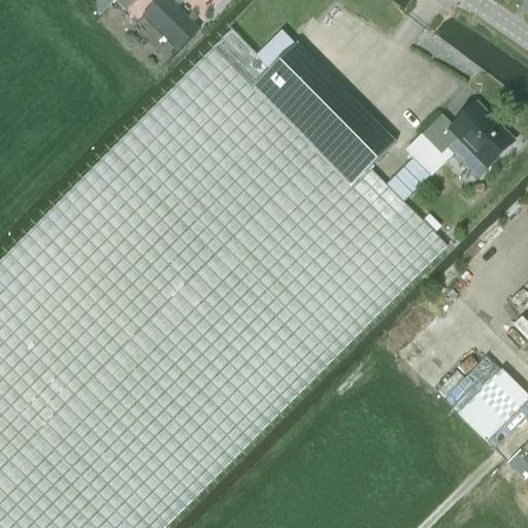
[(83,0),(100,17),(114,3),(125,13),(137,0),(83,0)]
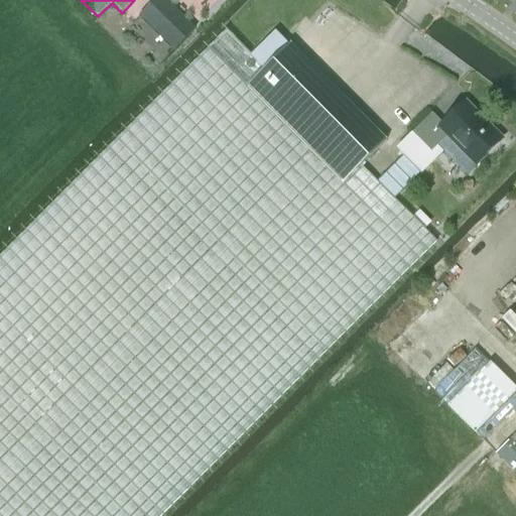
[(346,181),(250,85),(263,72),(251,58),(251,57),(226,31),(0,256),(0,515),(161,515),(435,244),(360,167),(346,181)]
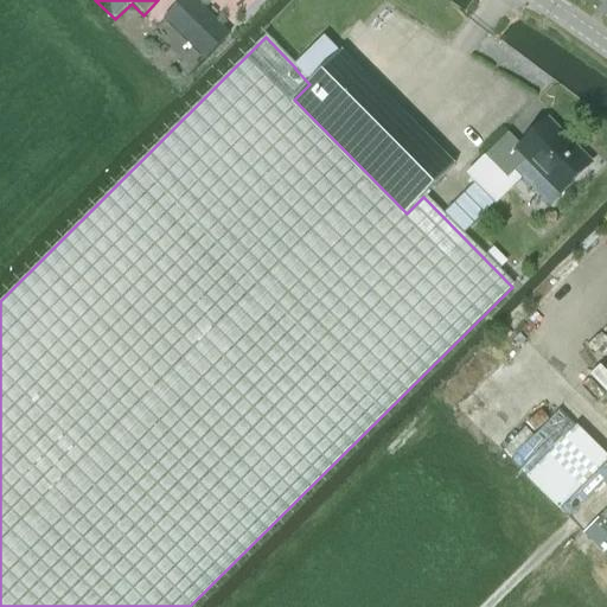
[(294,100),(407,213),(423,197),(436,185),(453,168),(339,53),(323,70),(310,84),(294,100)]
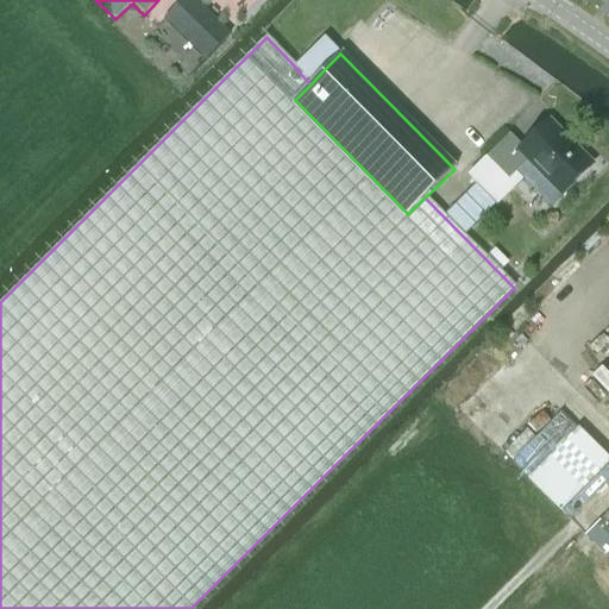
[(527,162),(562,196),(591,168),(547,124),(522,148),(509,136),(485,159),(507,182),(527,162)]
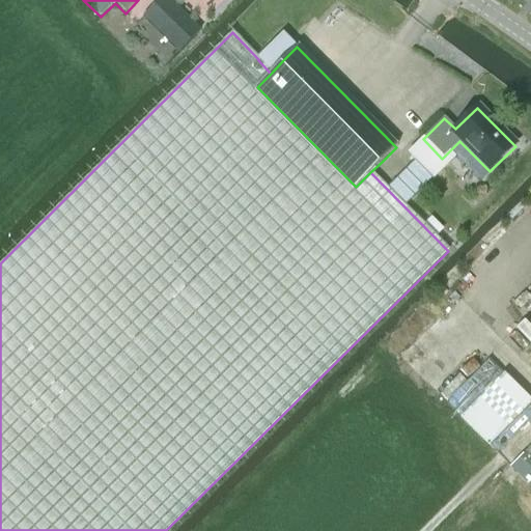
[(530,464),(522,455),(509,468),(527,485),(530,480),(530,464)]
